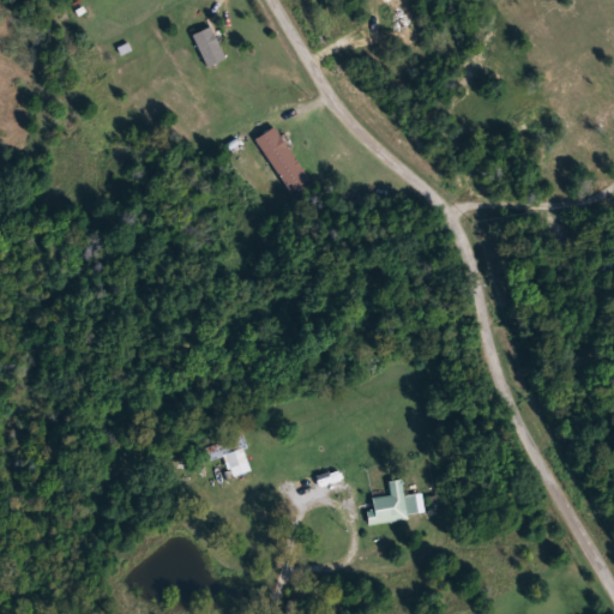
[(192,35),(212,26),(227,59),(208,67),(192,35)]
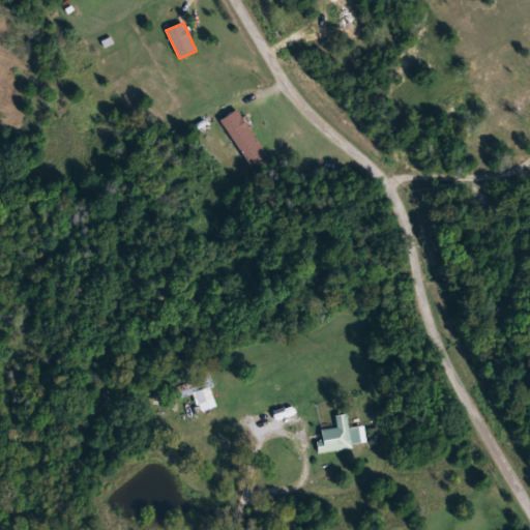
[(222,120),(238,109),(269,155),(253,167),(222,120)]
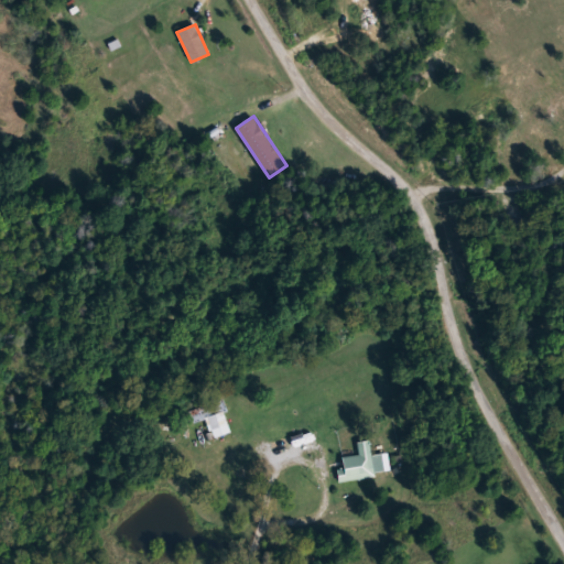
[(224,398),(228,410),(190,425),(185,412),(224,398)]
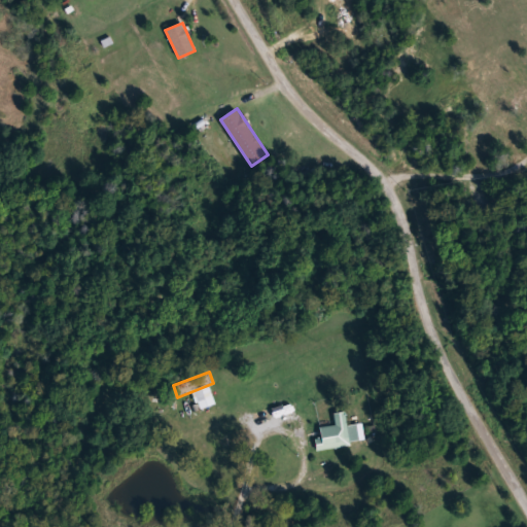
[(217,406),(211,385),(195,390),(201,411),(217,406)]
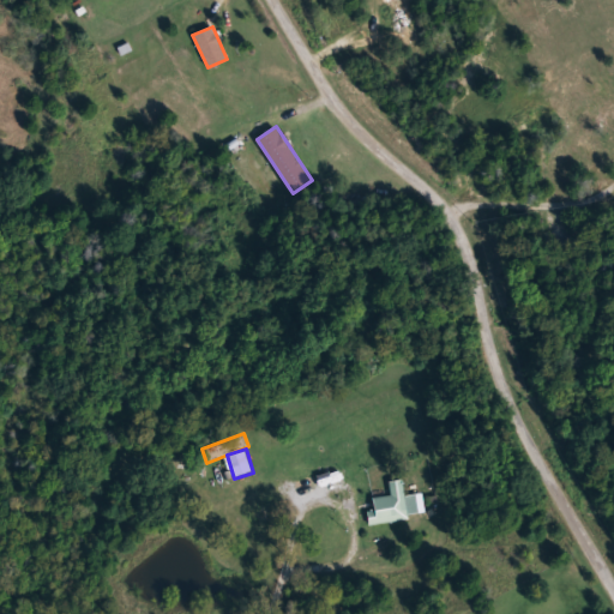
[(407,497),(417,494),(421,517),(369,525),(367,512),(378,511),(377,500),(391,498),(389,482),(404,480),(407,497)]
